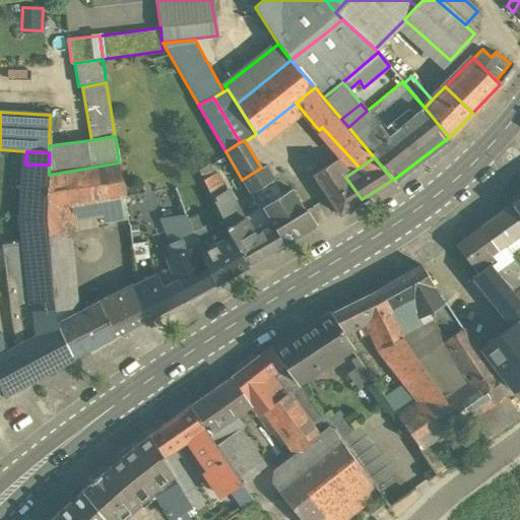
[(362,199),(345,177),(334,160),(312,174),(339,213),(362,199)]
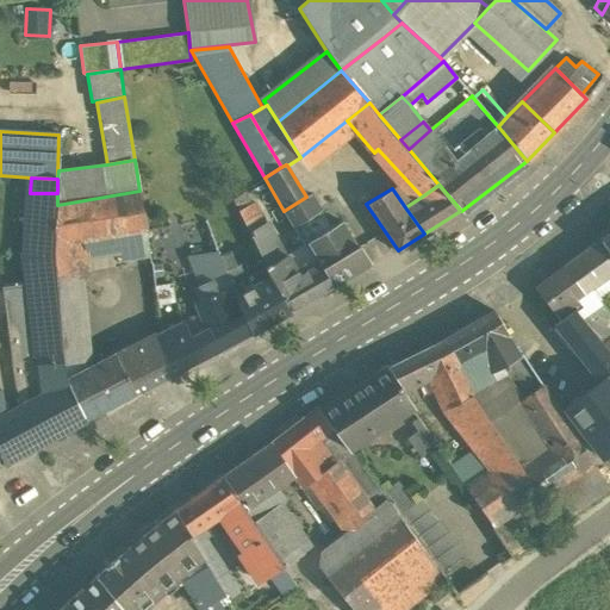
[(139,191),(57,205),(55,246),(64,244),(118,234),(145,229),(139,191)]
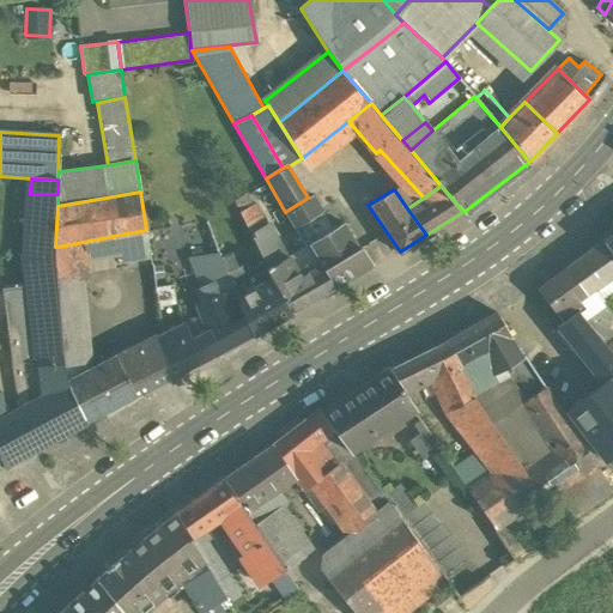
[(58,194),(30,194),(26,250),(30,285),(40,366),(64,365),(55,279),(54,262),(55,247),(58,206),(58,194)]
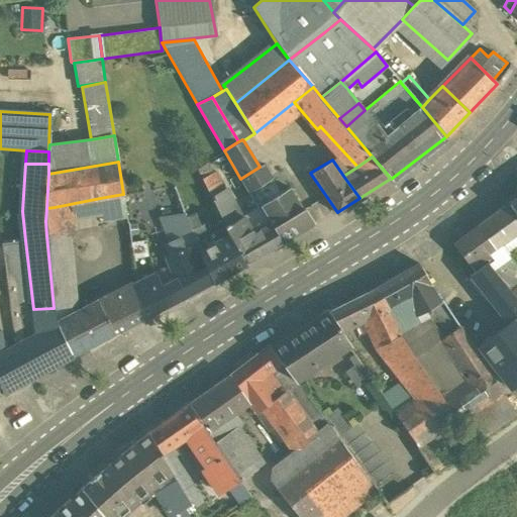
[(260,167),(240,179),(247,191),(271,177),(264,165),(260,167)]
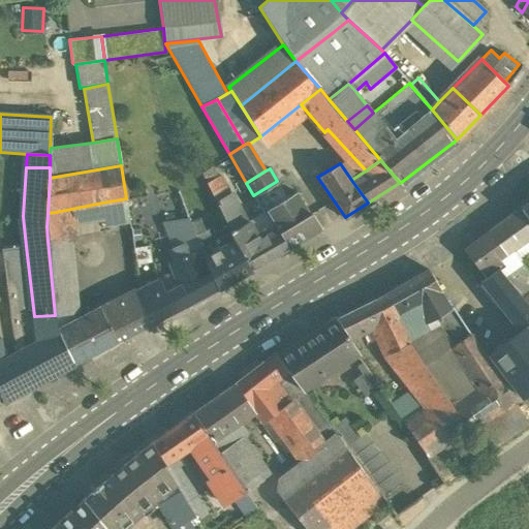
[(277,181),(253,195),(262,212),(287,196),(277,181)]
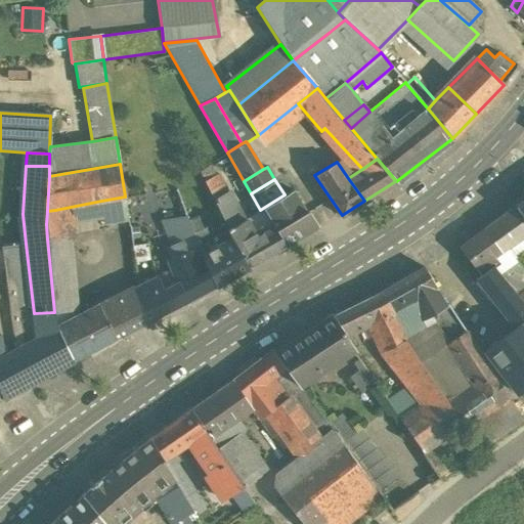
[(285,194),(260,210),(261,212),(265,210),(275,226),(287,246),(318,226),(308,210),(306,212),(293,190),(285,194)]
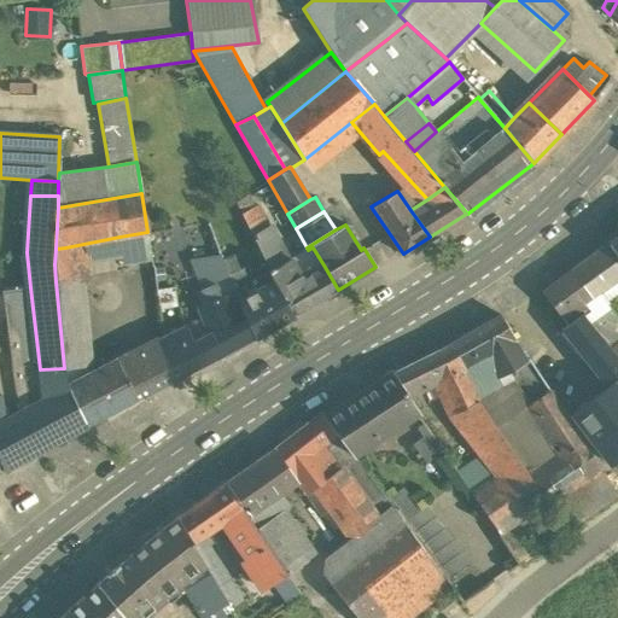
[(269,227),(252,237),(267,270),(268,272),(287,261),(269,227)]
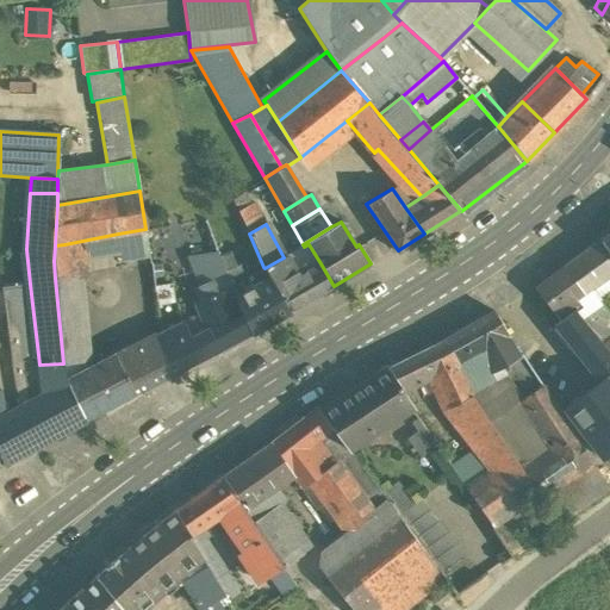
[(145,229),(118,234),(122,255),(123,261),(150,257),(145,229)]
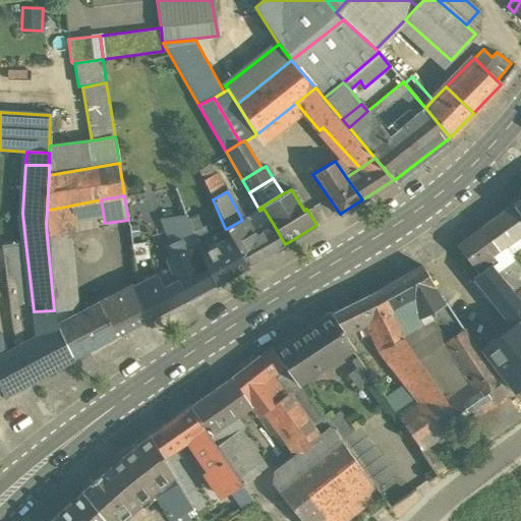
[(101,199),(55,209),(56,222),(64,222),(65,235),(65,238),(73,237),(72,223),(104,218),(101,199)]
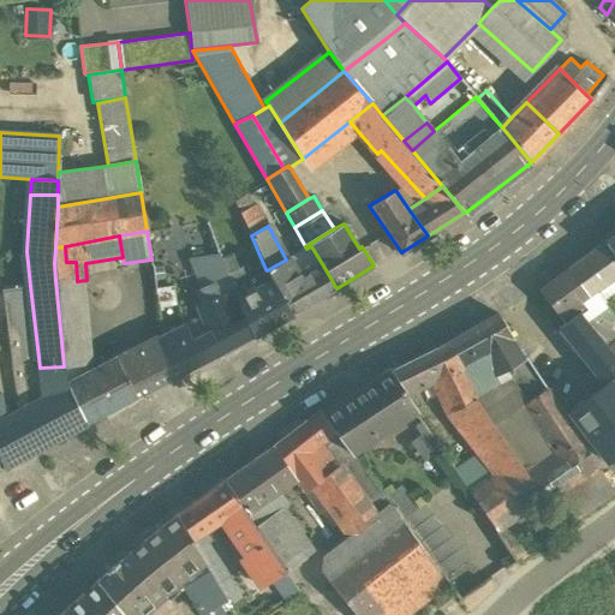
[(614,254),(605,242),(568,268),(589,294),(595,291),(613,278),(614,275),(614,254)]
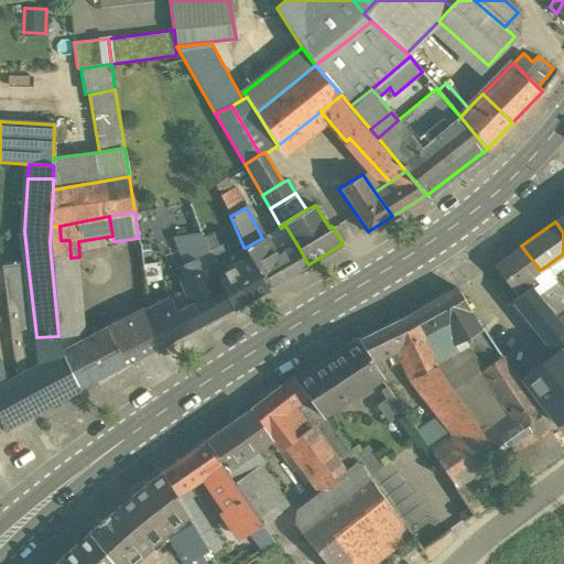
[(60,226),(51,227),(50,241),(51,257),(71,255),(69,240),(61,240),(60,226)]
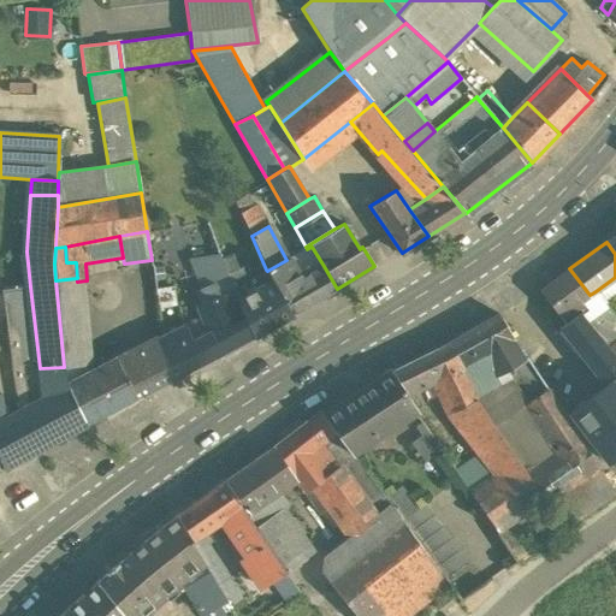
[(229,272),(220,253),(213,255),(229,294),(236,290),(231,279),(229,272)]
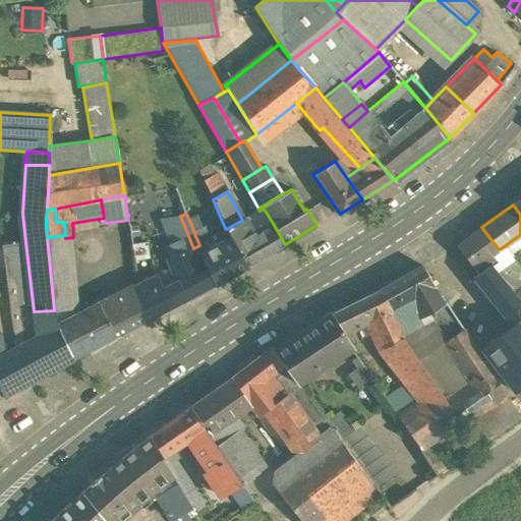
[(186,250),(193,248),(180,216),(159,219),(169,245),(182,240),(186,250)]
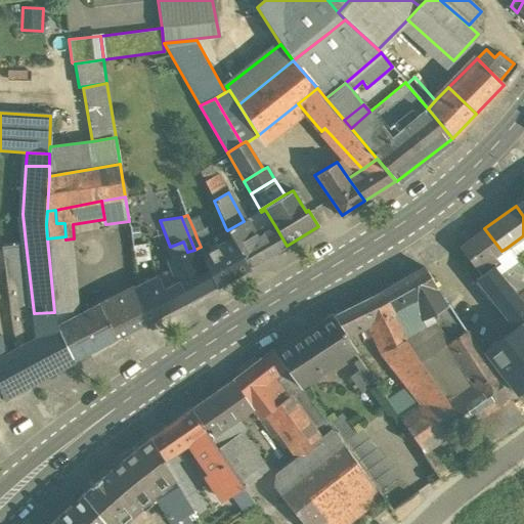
[(244,221),(227,230),(231,238),(249,266),(287,246),(275,226),(257,237),(246,219),(244,221)]
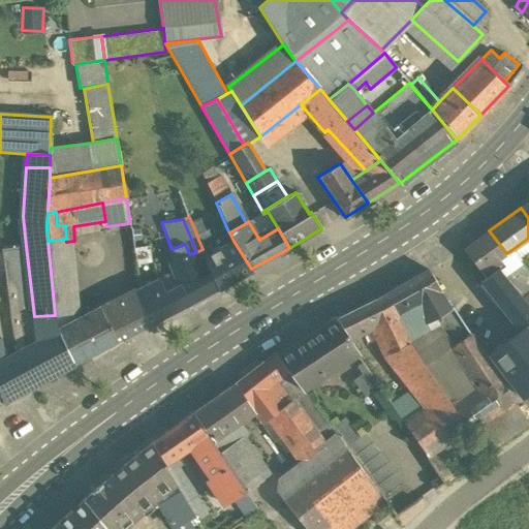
[(206,229),(196,234),(198,240),(208,236),(206,229)]
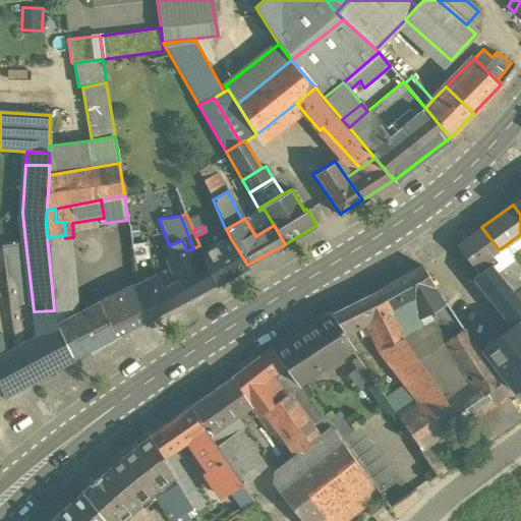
[(481,227),(456,245),(474,268),(475,267),(499,249),(481,227)]
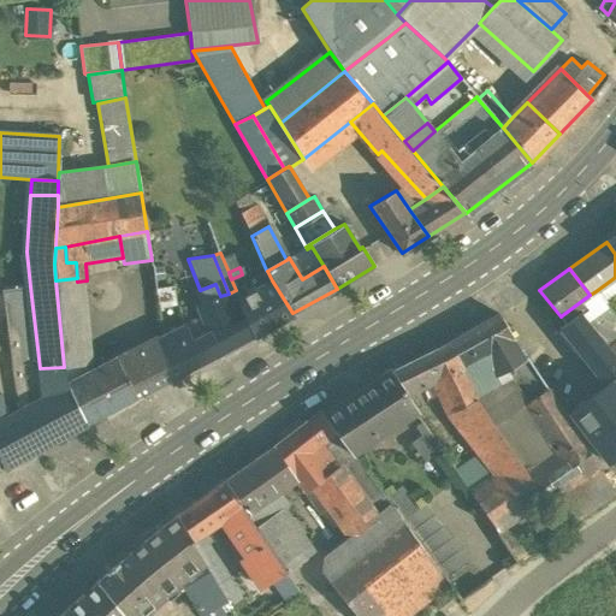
[(77,278),(55,280),(64,367),(84,365),(77,282),(77,278)]
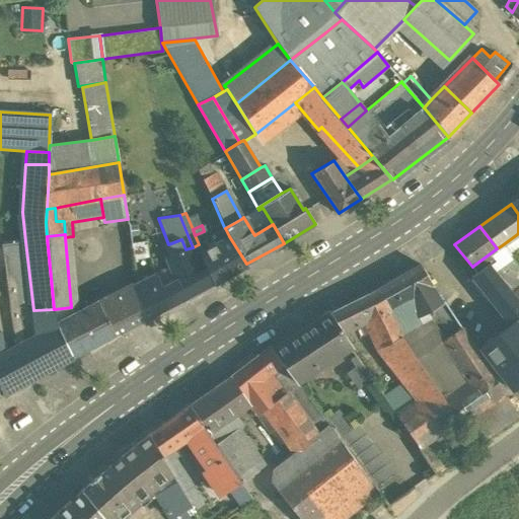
[(209,246),(206,241),(199,244),(215,283),(246,264),(229,236),(209,246)]
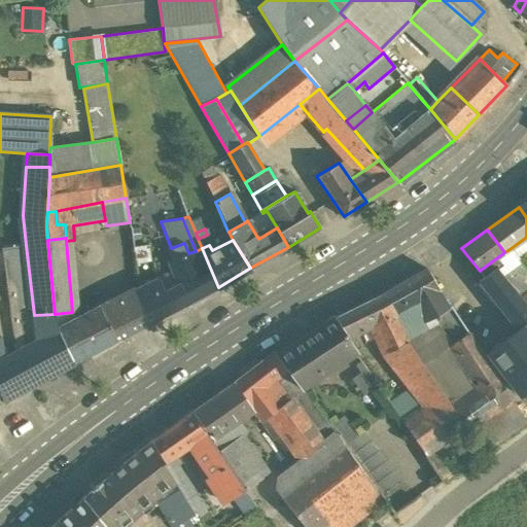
[(184,243),(171,248),(176,259),(188,253),(184,243)]
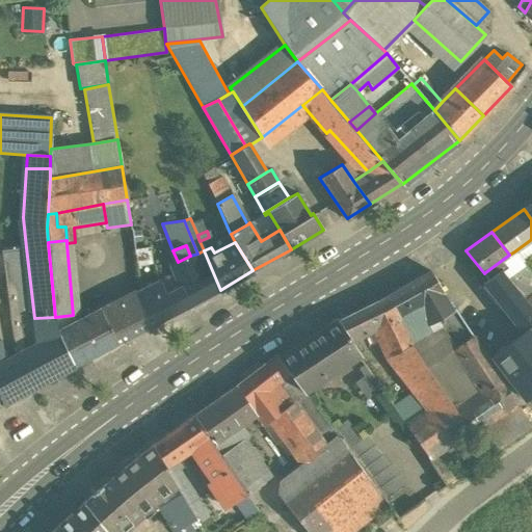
[(17,353),(37,343),(26,247),(1,250),(11,337),(17,353)]
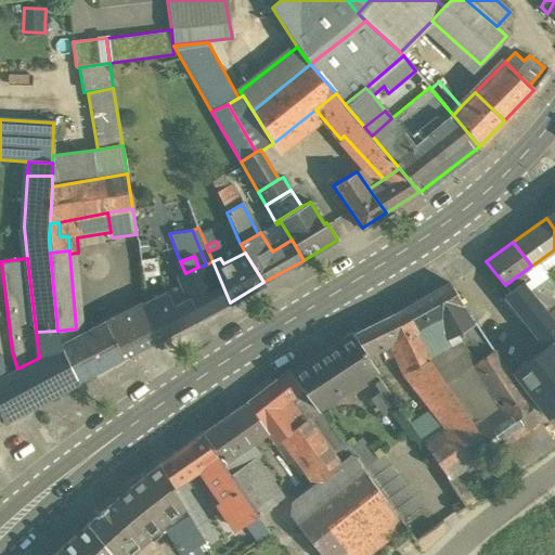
[(185,273),(181,274),(192,299),(198,319),(230,302),(213,261),(206,265),(198,267),(185,273)]
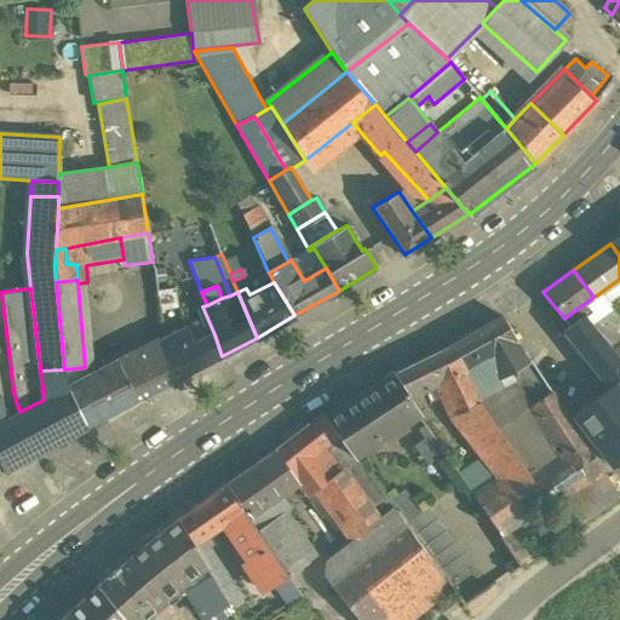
[(593,297),(566,317),(570,323),(584,314),(593,306),(596,309),(606,299),(600,293),(593,297)]
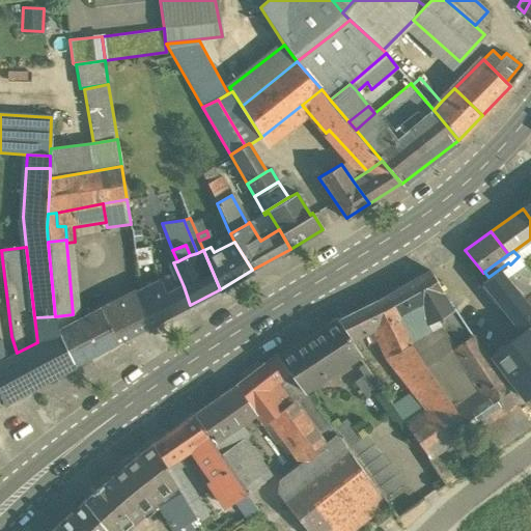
[(530,286),(510,264),(508,262),(500,269),(523,298),(530,290),(530,286)]
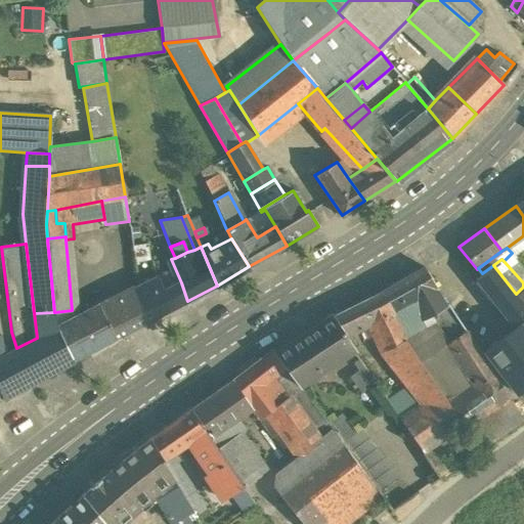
[(518,324),(485,350),(518,392),(523,387),(523,304),(516,294),(493,265),(482,273),(476,278),(509,320),(513,321),(515,319),(518,324)]
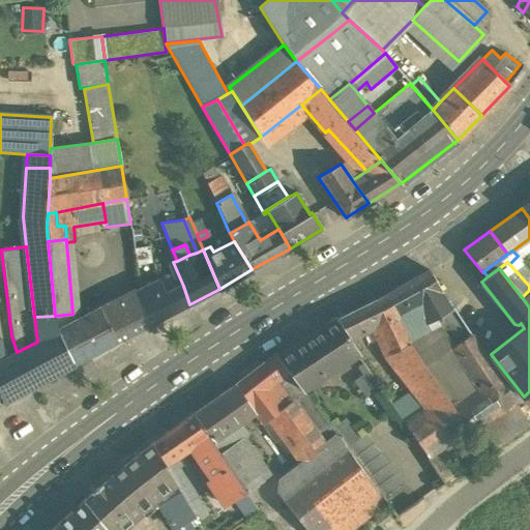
[(430,269),(384,295),(396,318),(416,306),(428,323),(436,318),(453,306),(430,269)]
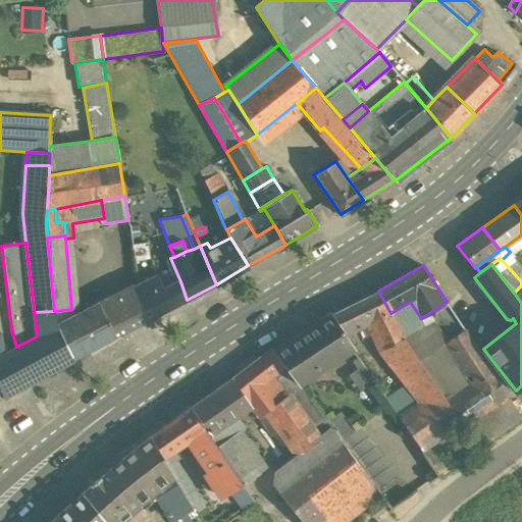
[(157,274),(133,286),(146,321),(187,300),(180,281),(164,290),(157,274)]
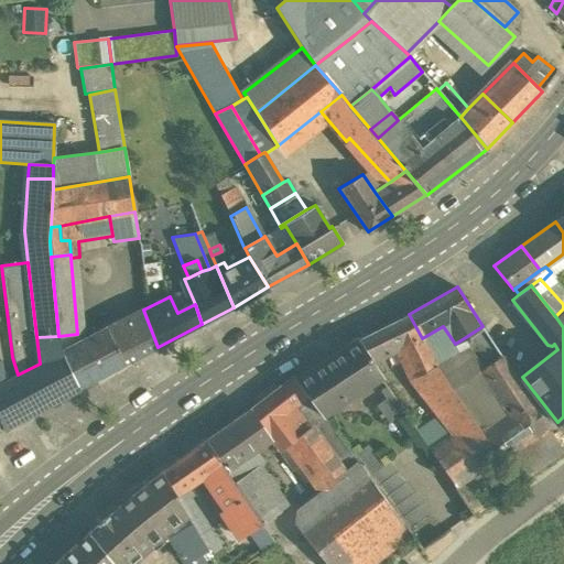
[(143,310),(89,337),(106,372),(158,347),(143,310)]
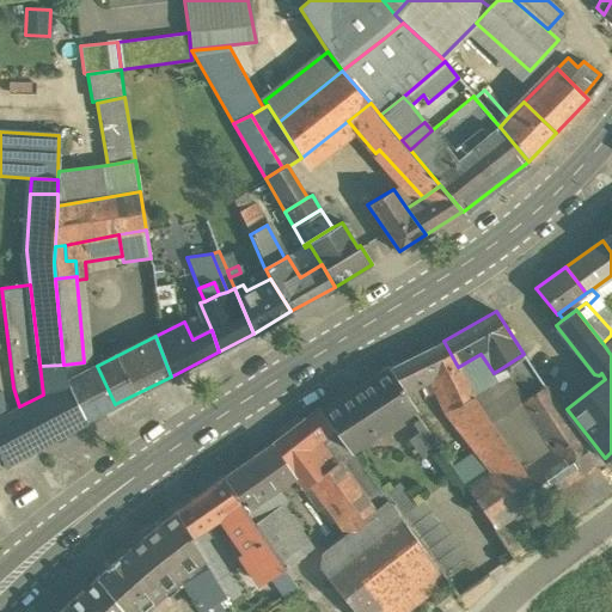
[(444,341),(386,369),(401,390),(434,373),(451,409),(475,396),(471,390),(458,367),(444,341)]
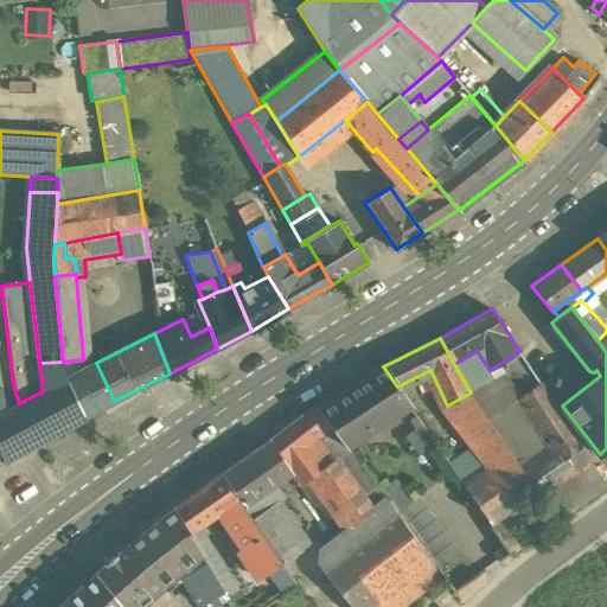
[(454,364),(467,387),(490,370),(477,351),(454,364)]
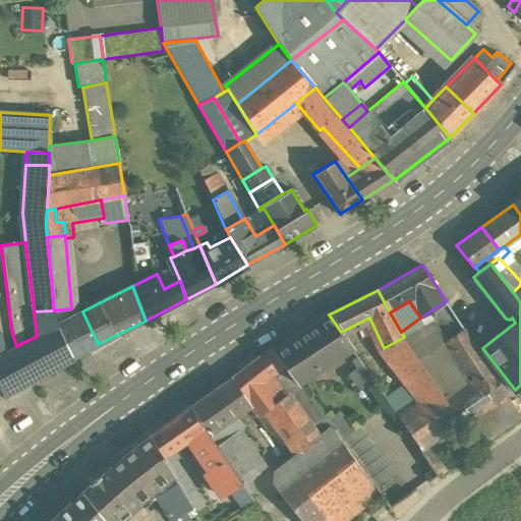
[(446,301),(428,312),(440,331),(458,320),(446,301)]
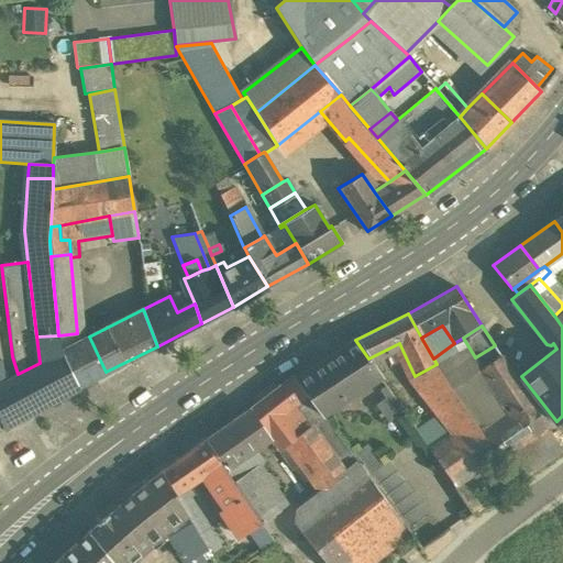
[(58,335),(36,337),(40,363),(18,374),(37,407),(79,386),(63,350),(58,335)]
